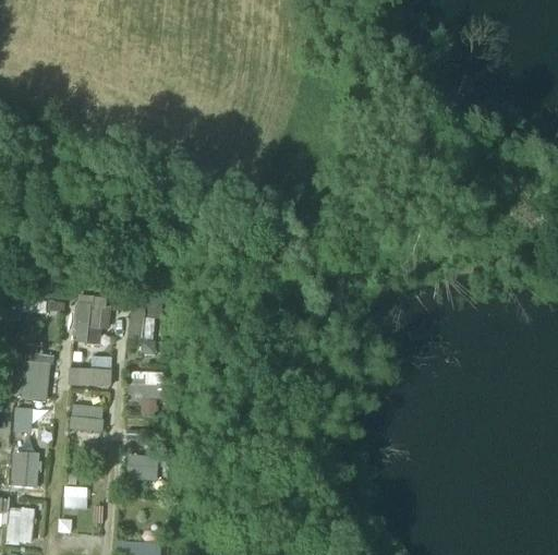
[(508,203),(540,228),(547,218),(516,193),(508,203)]
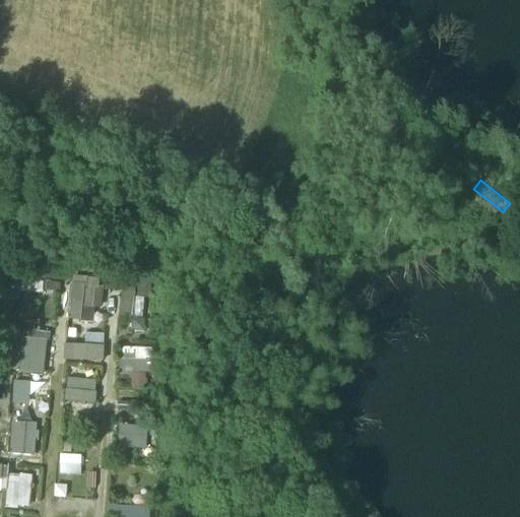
[(69,318),(99,318),(100,284),(70,284),(69,318)]
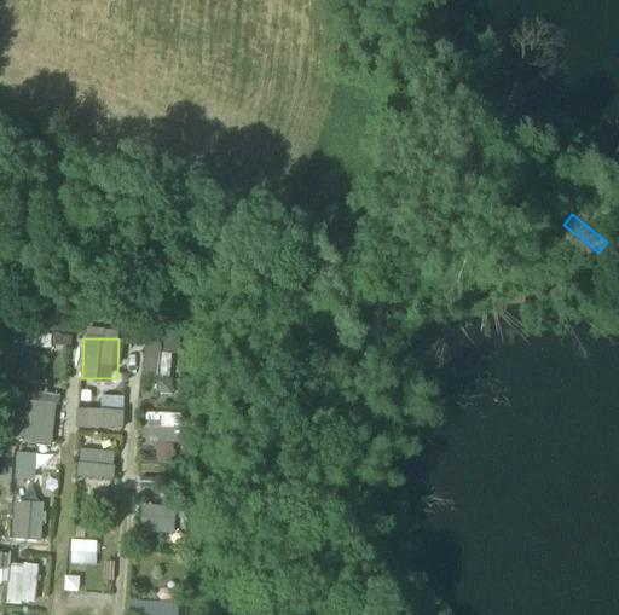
[(156,355),(155,373),(171,373),(172,355),(156,355)]
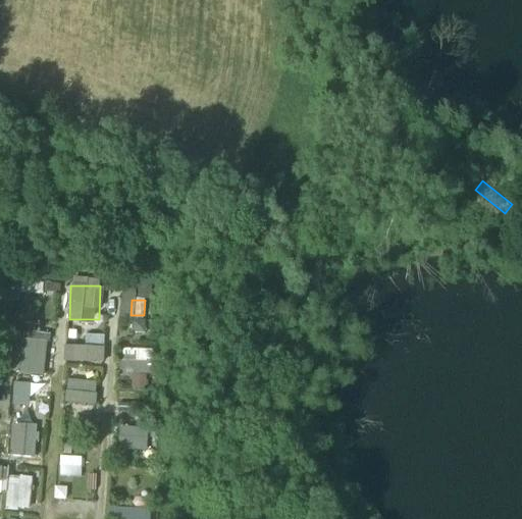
[(48,372),(46,331),(23,332),(24,373),(48,372)]
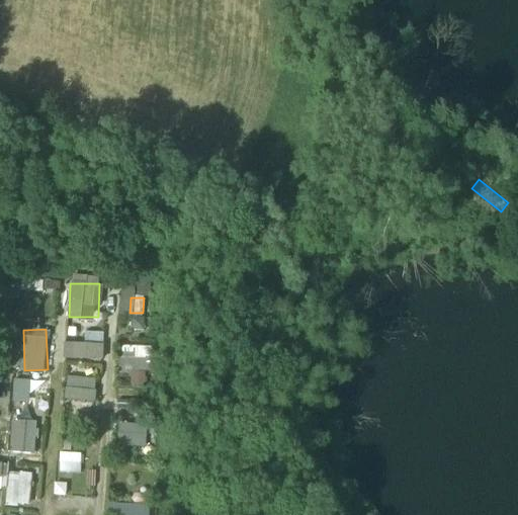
[(85,331),(85,341),(64,342),(65,359),(103,357),(101,330),(85,331)]
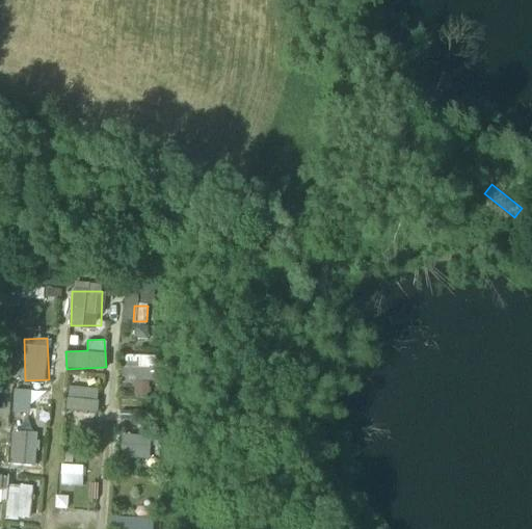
[(123,354),(123,378),(159,378),(159,354),(123,354)]
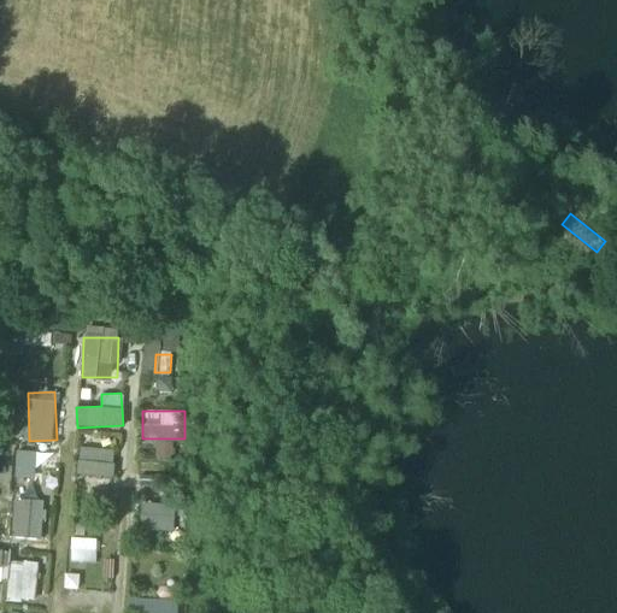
[(157,440),(157,457),(174,458),(174,441),(157,440)]
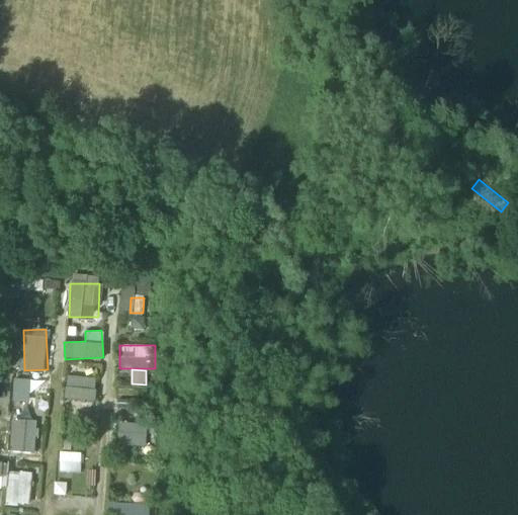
[(67,375),(66,399),(96,400),(97,376),(67,375)]
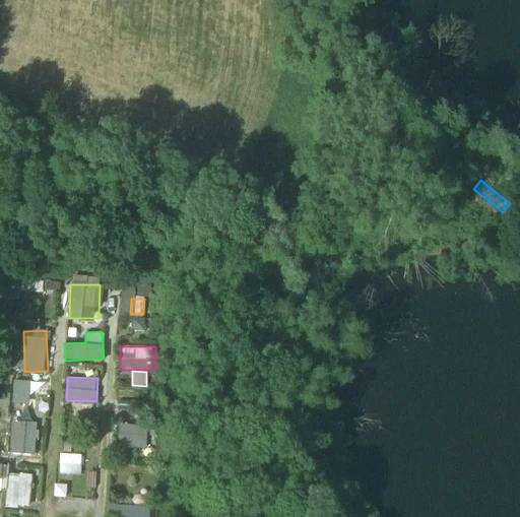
[(15,404),(37,406),(38,393),(16,392),(15,404)]
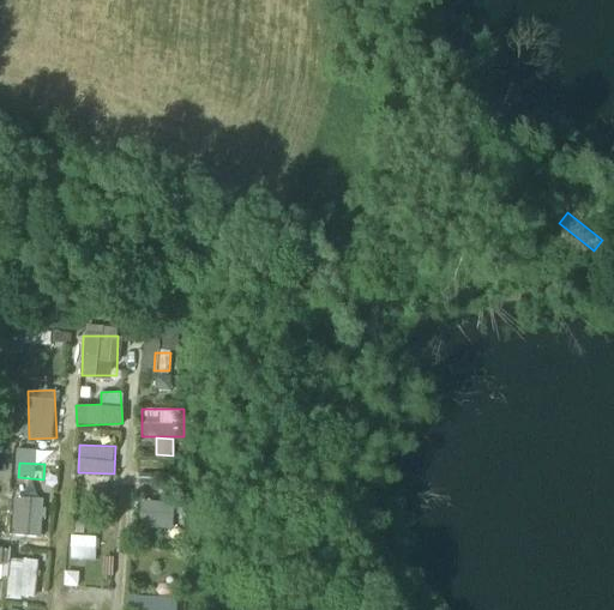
[(12,535),(44,533),(43,496),(11,497),(12,535)]
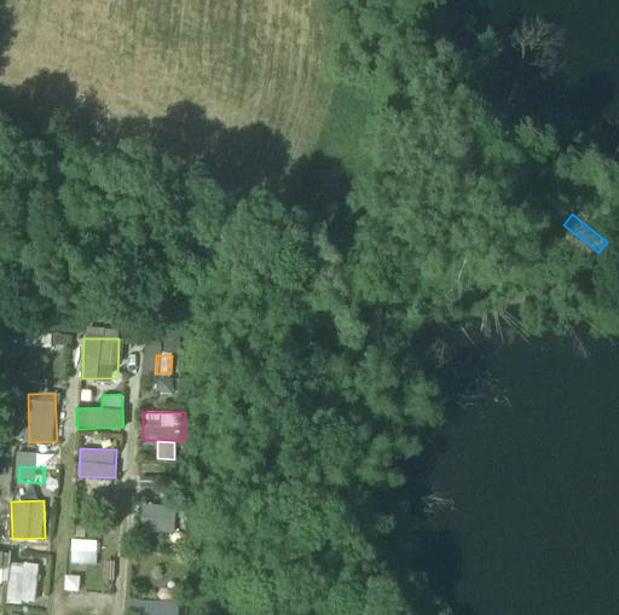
[(143,504),(143,532),(178,533),(178,505),(143,504)]
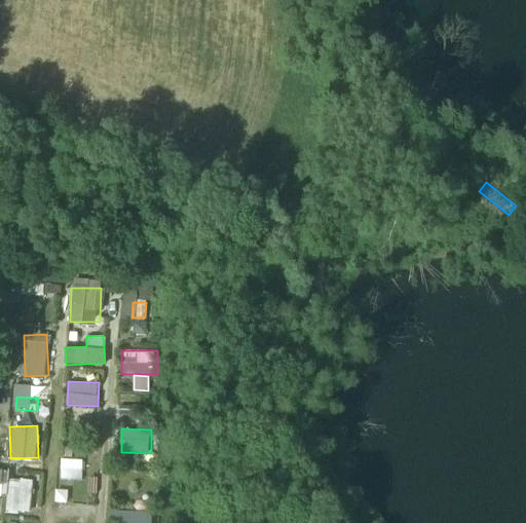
[(65,479),(80,479),(81,467),(65,467),(65,479)]
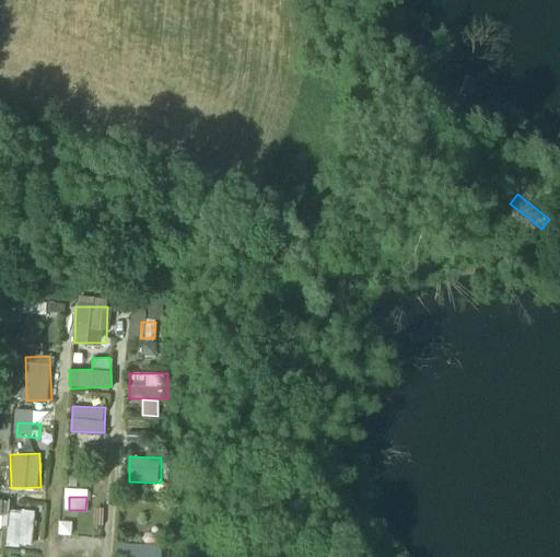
[(44,521),(34,521),(35,510),(9,510),(9,545),(43,545),(44,521)]
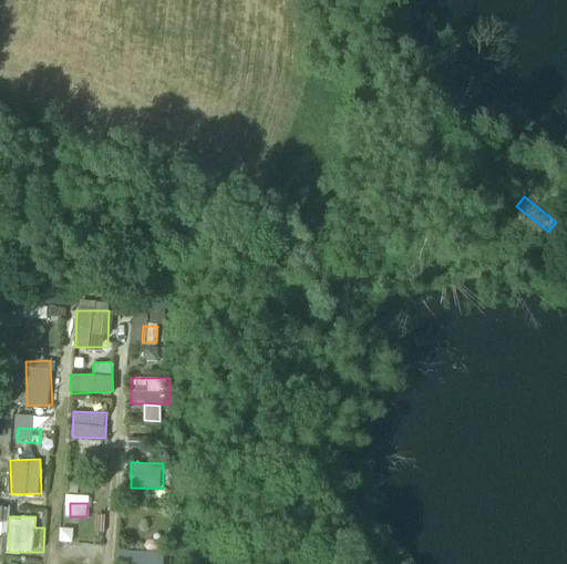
[(120,550),(119,563),(165,563),(166,551),(120,550)]
